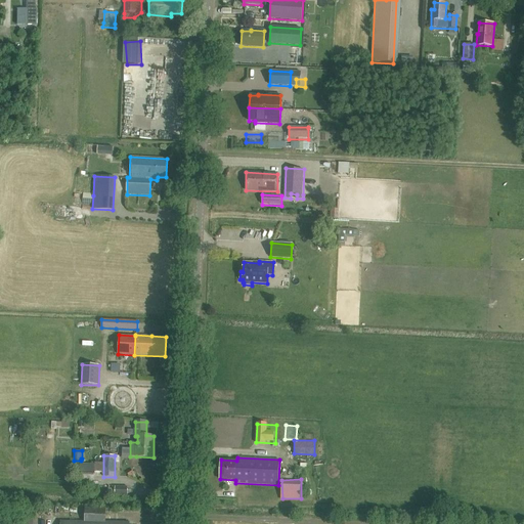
[(127,496),(128,487),(115,486),(115,496),(127,496)]
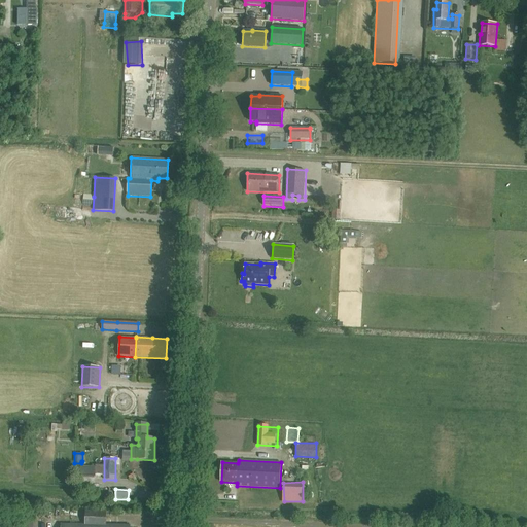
[(61,525),(60,526),(130,526),(106,525),(106,512),(85,511),(85,525),(61,525)]
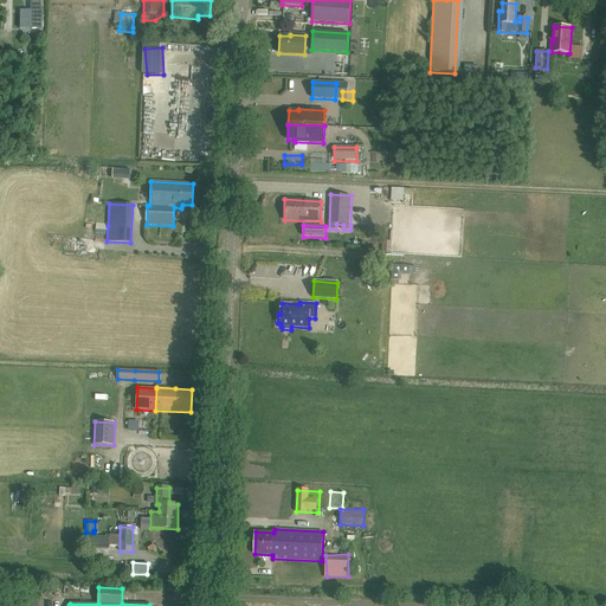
All buildings are outlined.
